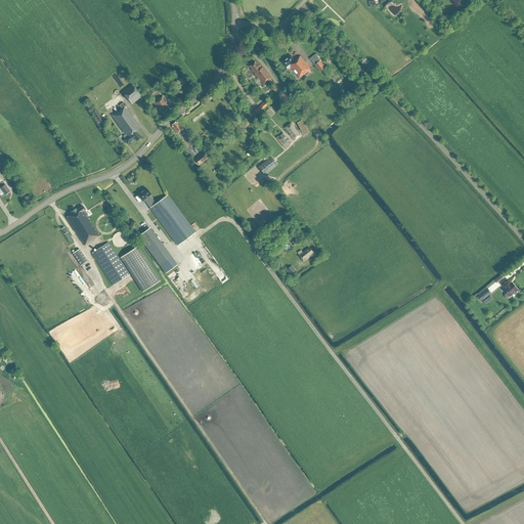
[(320,73),(325,68),(315,54),(310,58),(320,73)]
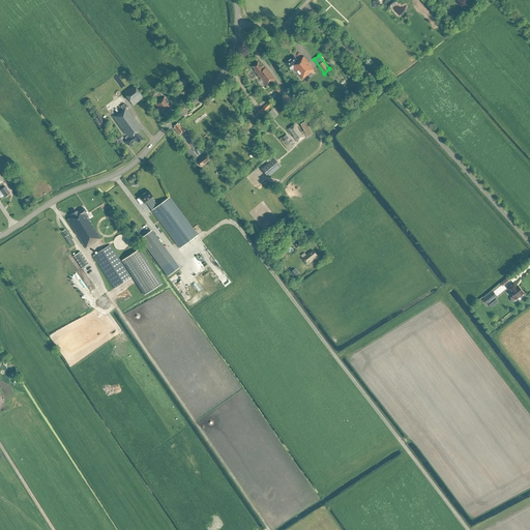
[(298,61),(294,56),(286,63),(291,70),(294,68),(302,79),(314,70),(304,57),(298,61)]
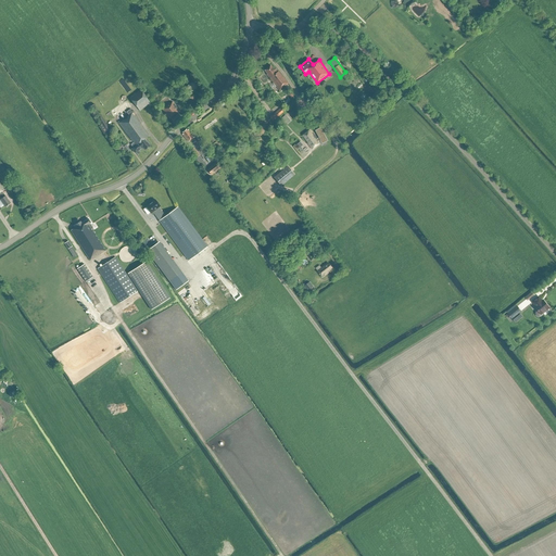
[(274,70),(270,65),(264,71),(267,74),(266,74),(273,83),(269,85),(272,89),(276,86),(279,90),(286,86),(285,85),(288,83),(278,72),(277,72),(275,70),(274,70)]
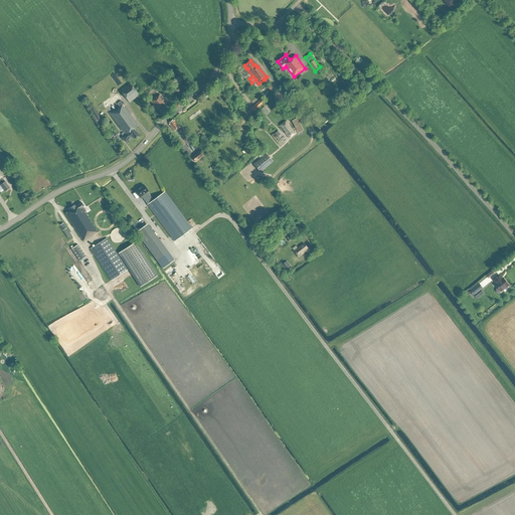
[(130,103),(139,95),(130,82),(121,91),(130,103)]
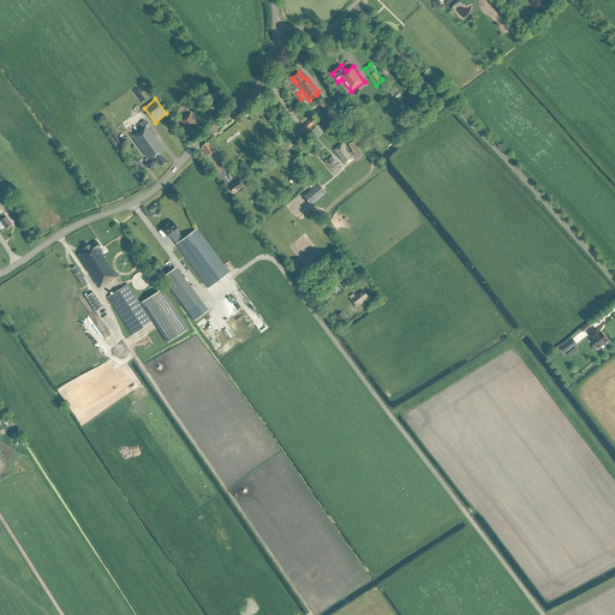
[(198,124),(191,113),(187,115),(187,114),(179,120),(187,132),(189,131),(192,136),(201,131),(196,125),(198,124)]
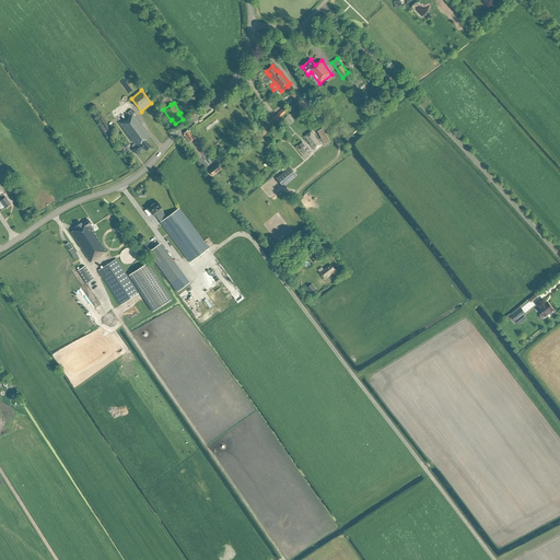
[(146,151),(151,147),(146,140),(150,137),(132,114),(133,113),(131,109),(127,113),(130,116),(119,124),(120,125),(133,144),(131,146),(133,149),(132,150),(136,154),(143,148),(146,151)]
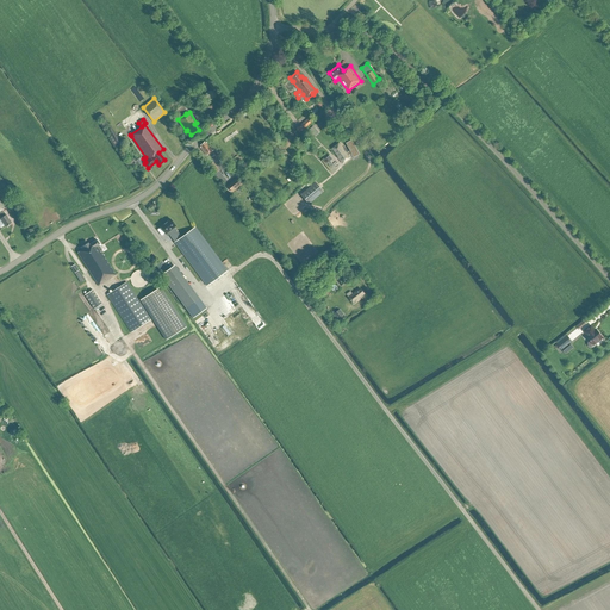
[(304,129),(311,123),(307,119),(300,125),(304,129)]
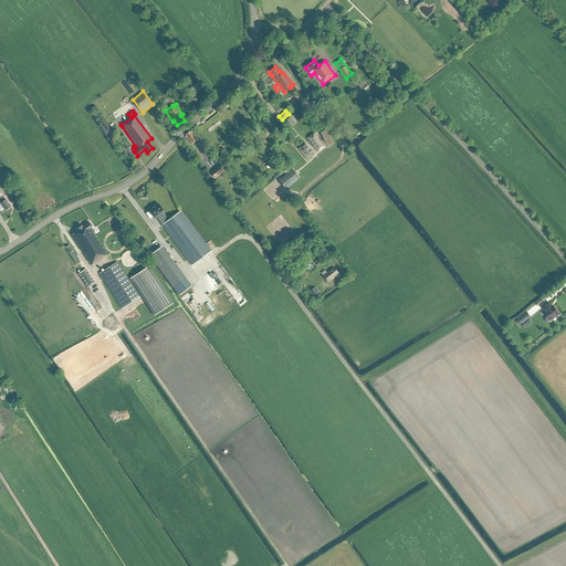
[(291,116),(284,122),(290,127),(296,122),(291,116)]
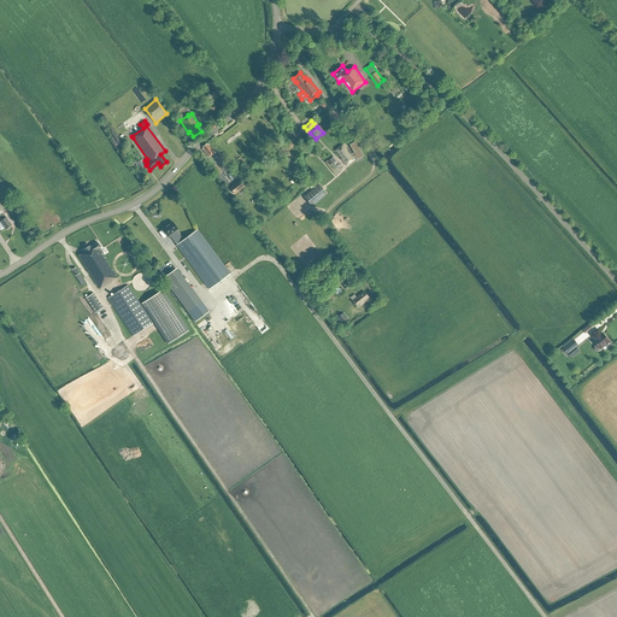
[(364,157),(357,141),(350,145),(354,152),(351,154),(352,152),(348,148),(348,150),(344,145),(335,151),(341,159),(346,166),(356,159),(353,157),(356,156),(358,159),(364,157)]
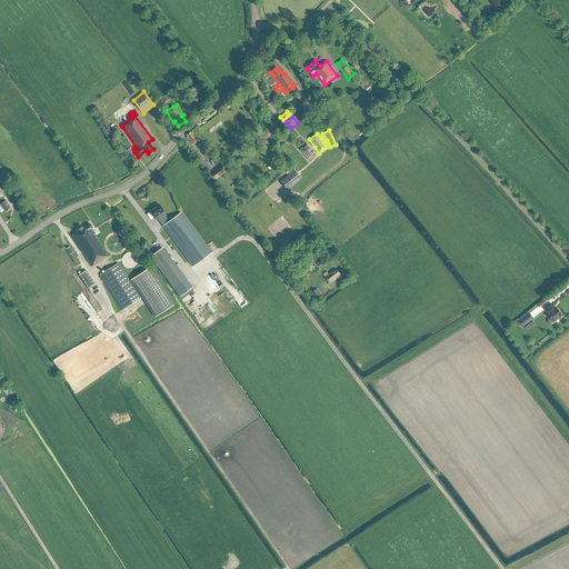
[(198,139),(192,132),(191,133),(190,132),(187,136),(188,137),(187,138),(191,145),(198,139)]
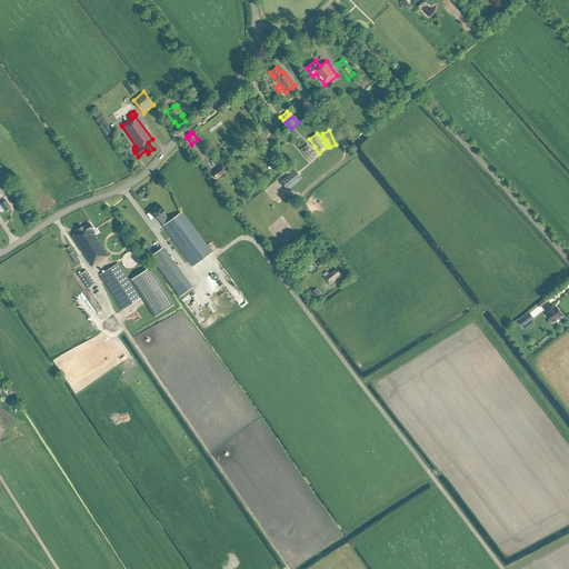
[(200,162),(205,159),(198,151),(195,155),(200,162)]
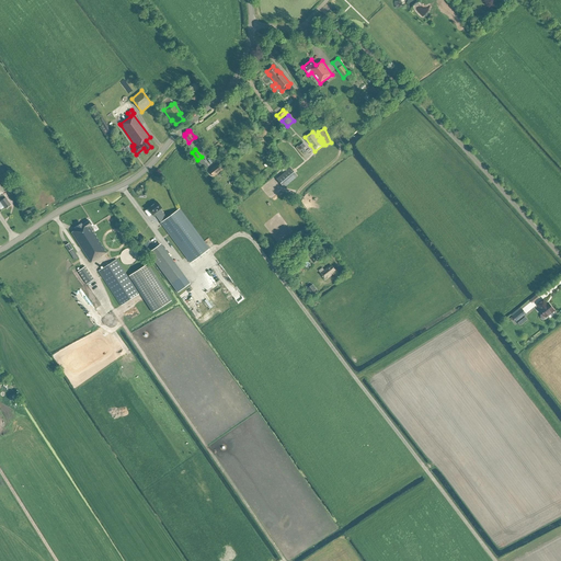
[(213,176),(222,169),(218,163),(208,171),(213,176)]
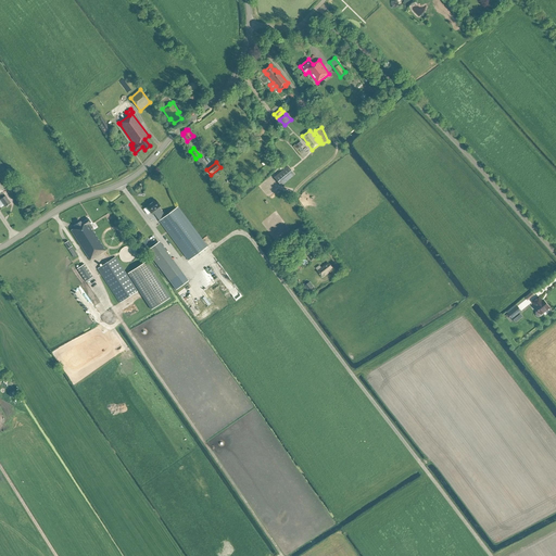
[(280,186),(294,174),(287,165),(274,177),(280,186)]
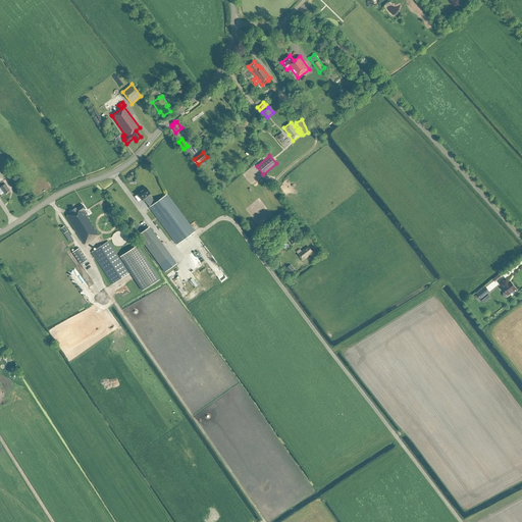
[(0,171),(0,187),(5,194),(9,191),(5,184),(2,179),(4,178),(0,171)]
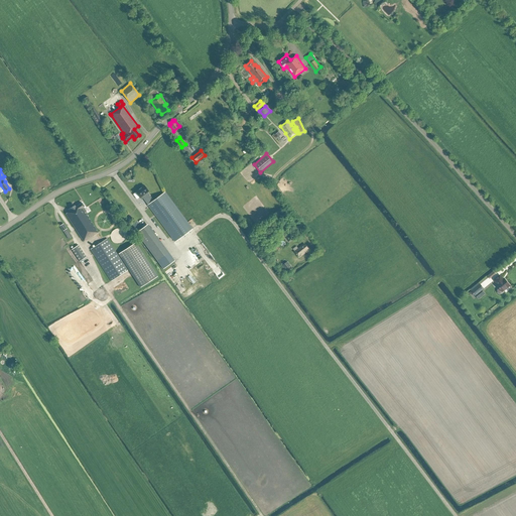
[(153,201),(147,191),(148,190),(143,184),(134,190),(139,198),(141,197),(147,205),(174,242),(192,229),(164,191),(153,201)]
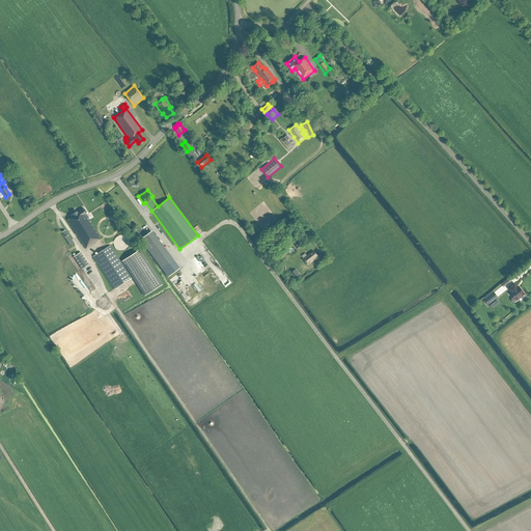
[(89,218),(86,213),(84,208),(78,213),(77,212),(73,215),(74,216),(67,220),(86,249),(101,240),(87,219),(89,218)]
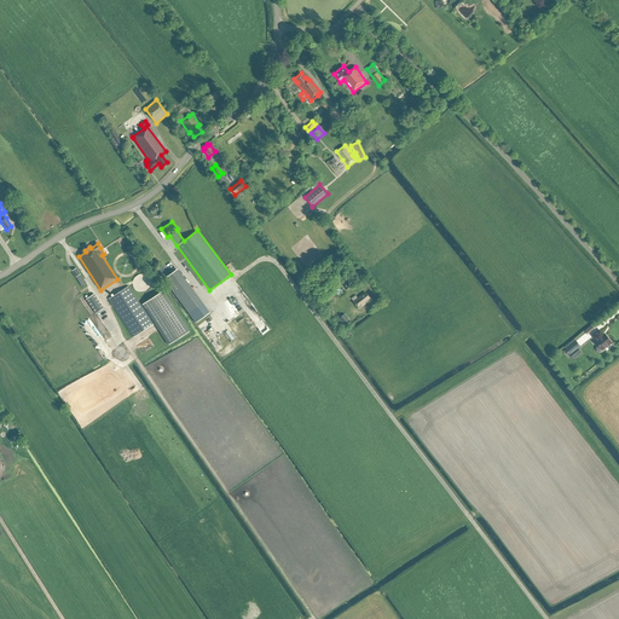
[(163,279),(174,294),(189,284),(178,268),(163,279)]
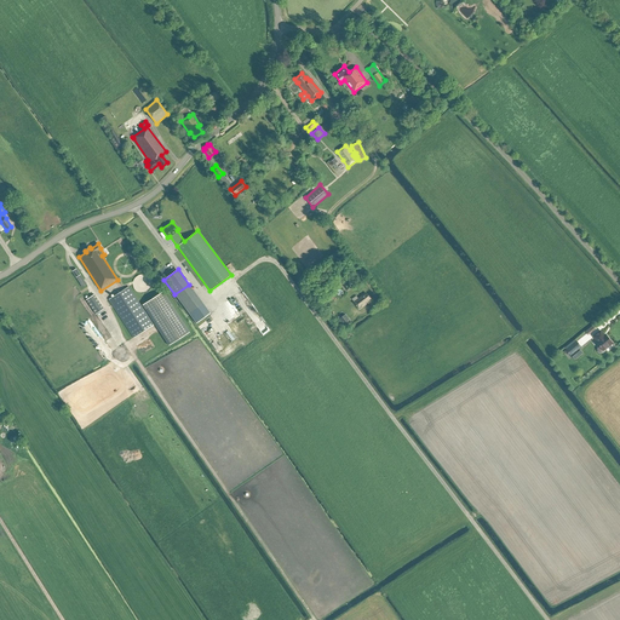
[(82,287),(86,285),(81,275),(76,279),(82,287)]
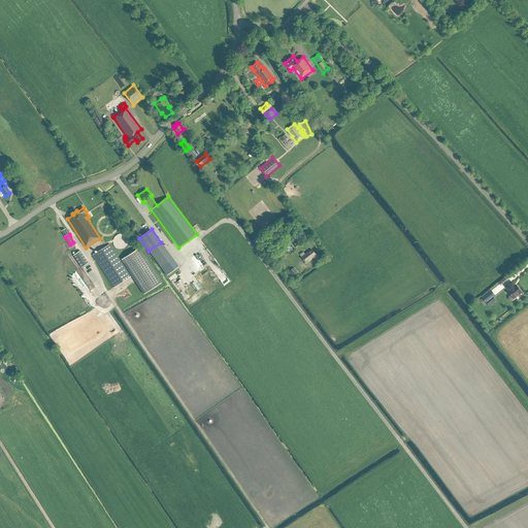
[(113,288),(131,276),(109,244),(93,255),(113,288)]
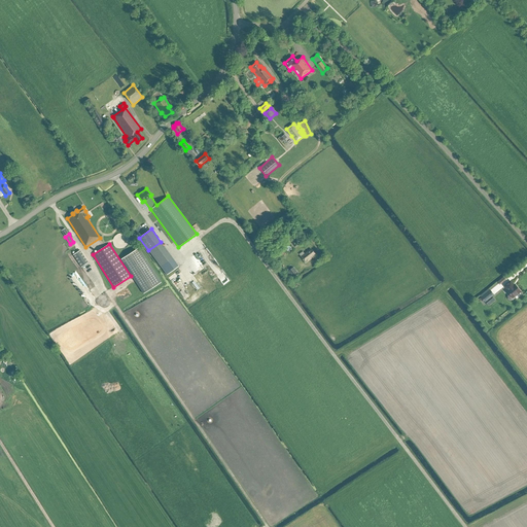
[(143,293),(161,282),(139,247),(120,258),(143,293)]
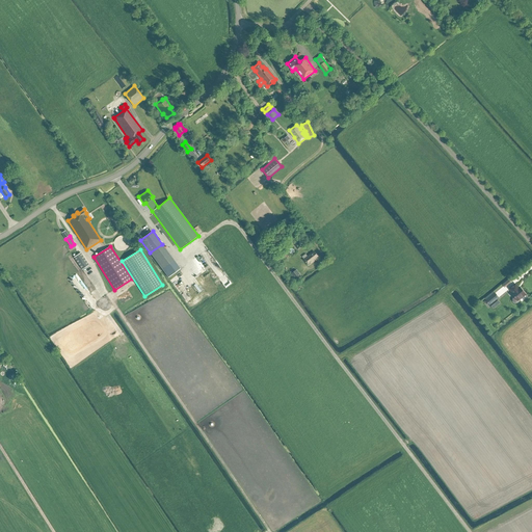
[(82,269),(88,264),(81,253),(74,257),(82,269)]
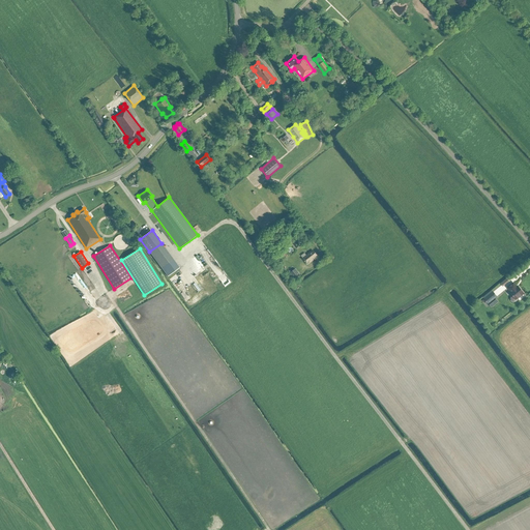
[(303,258),(302,259),(306,264),(313,259),(312,258),(316,255),(314,252),(313,252),(312,252),(306,256),(304,253),(301,256),(303,258)]
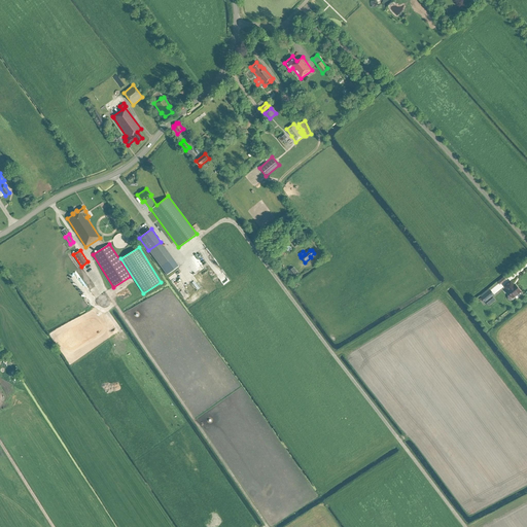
[(294,277),(300,274),(293,267),(289,271),(294,277)]
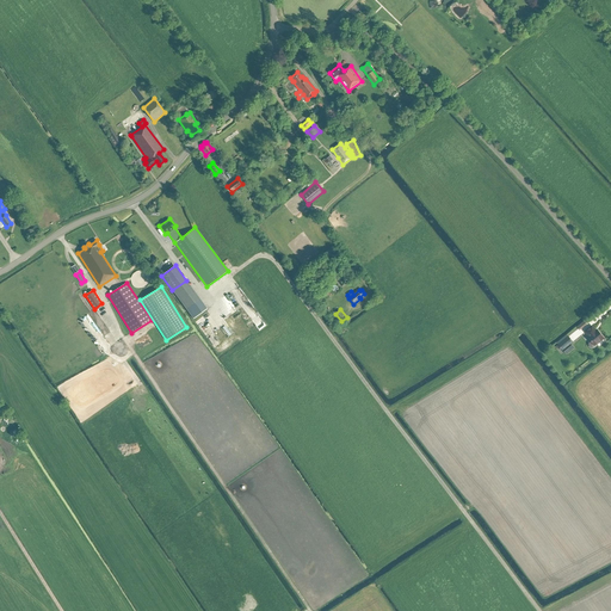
[(590,337),(588,338),(591,341),(590,343),(588,344),(590,346),(590,347),(592,349),(593,347),(597,345),(596,344),(604,338),(597,331),(594,332),(593,331),(594,331),(592,326),(585,332),(590,337)]
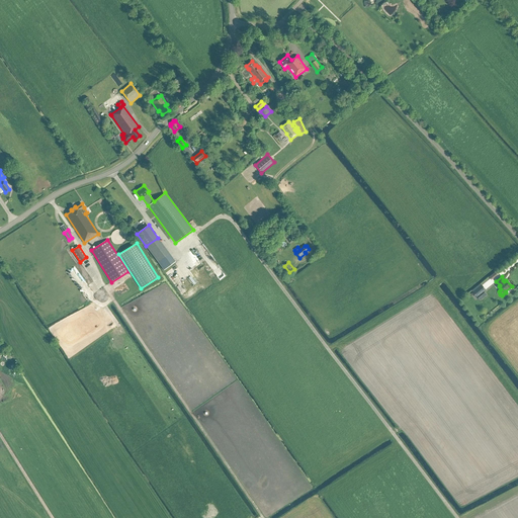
[(481,283),(471,290),(476,294),(478,293),(479,294),(481,292),(478,289),(482,285),(481,283)]
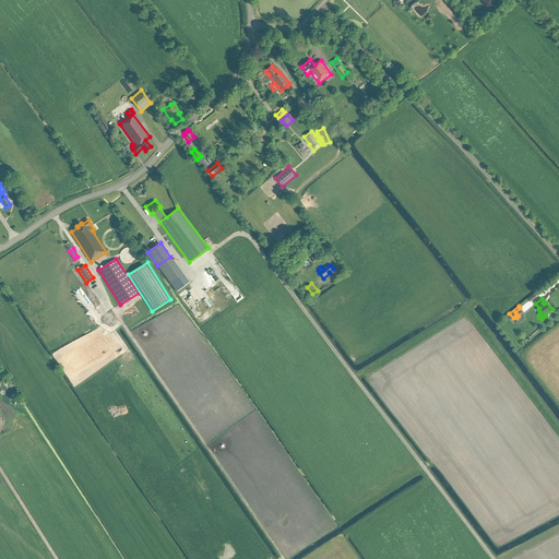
[(523,314),(515,321),(519,324),(526,318),(523,314)]
